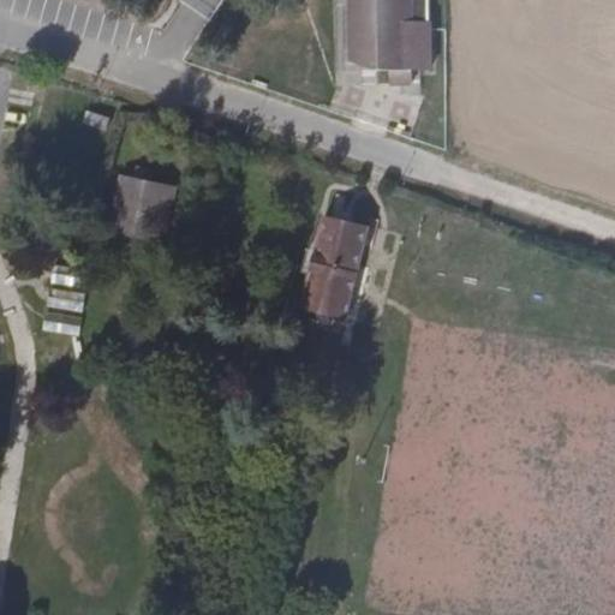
[(417,0),(353,0),(354,34),(381,35),(380,54),(393,54),(394,69),(418,69),(418,52),(435,52),(435,3),(418,3),(417,0)]
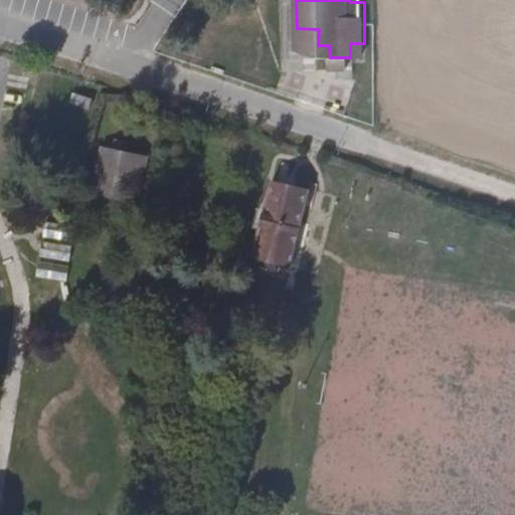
[(318,45),(319,29),(297,28),(296,40),(318,45)]
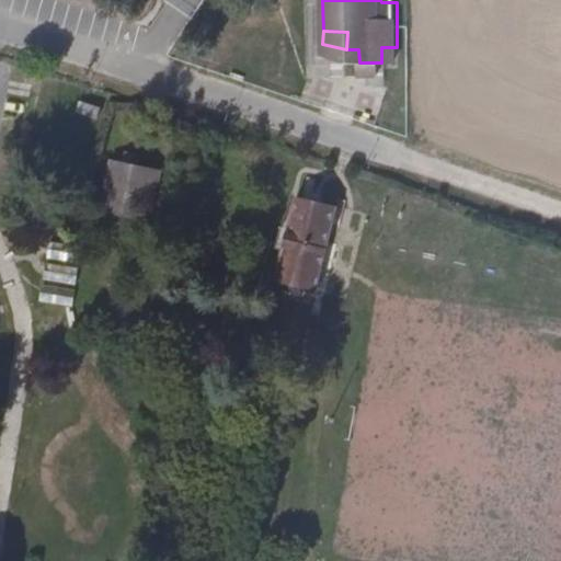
[(147,216),(158,164),(111,155),(100,206),(147,216)]
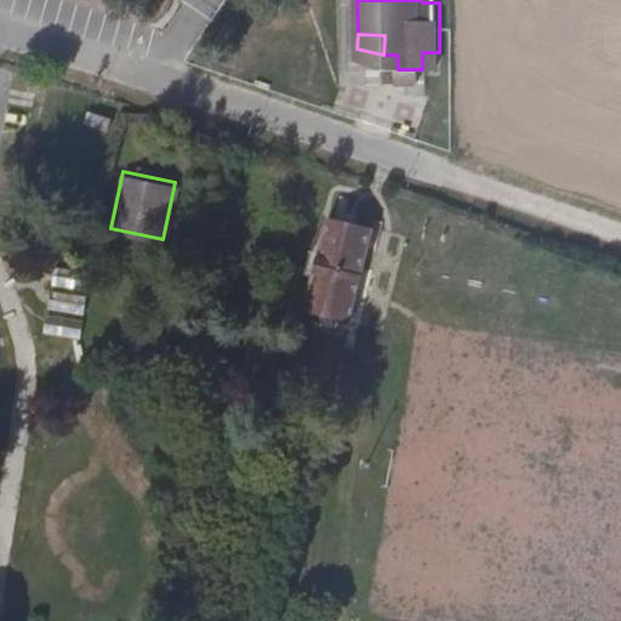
[(351,323),(370,224),(325,215),(306,313),(351,323)]
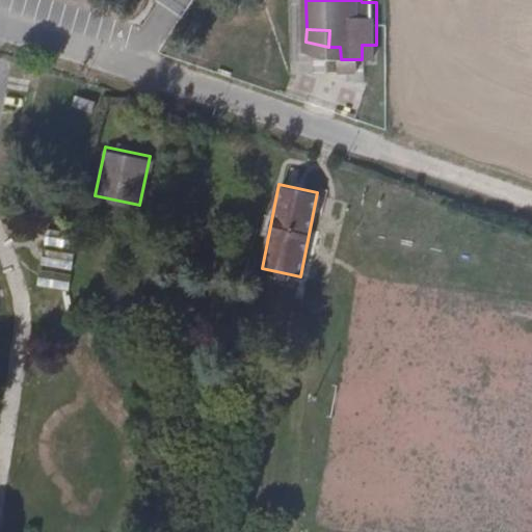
[(44,248),(38,285),(70,289),(75,253),(44,248)]
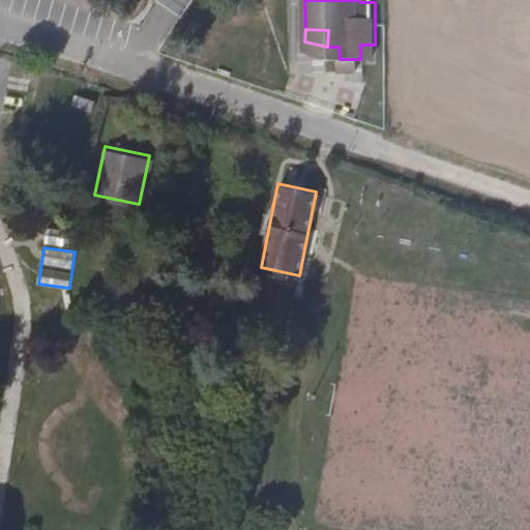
All buildings are outlined.
